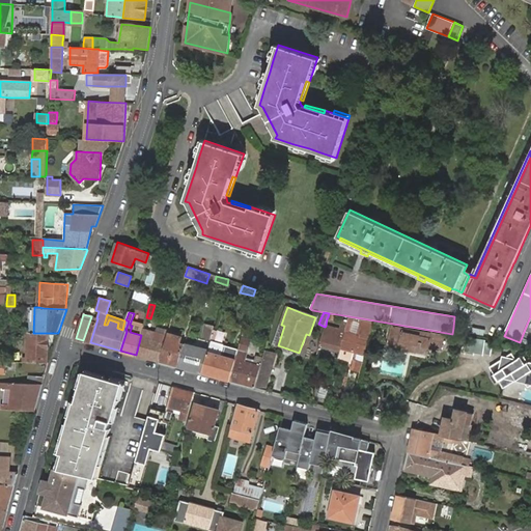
[(91,316),(83,340),(90,342),(98,318),(96,318),(91,316)]
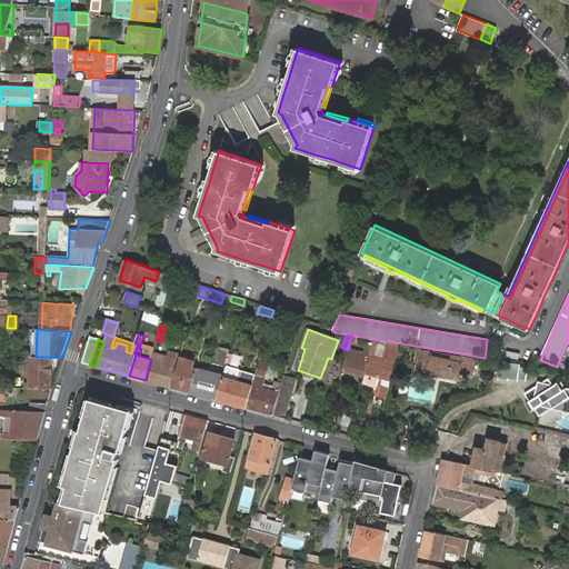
[(568,339),(557,367),(559,368),(568,369),(568,339)]
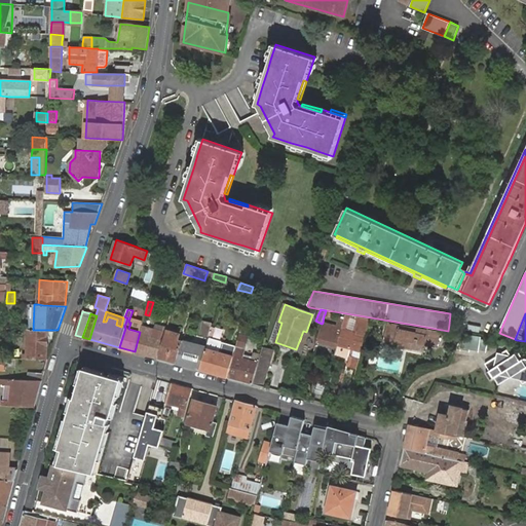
[(337,345),(345,318),(339,316),(337,326),(323,323),(322,324),(316,341),(321,342),(337,346),(337,345)]
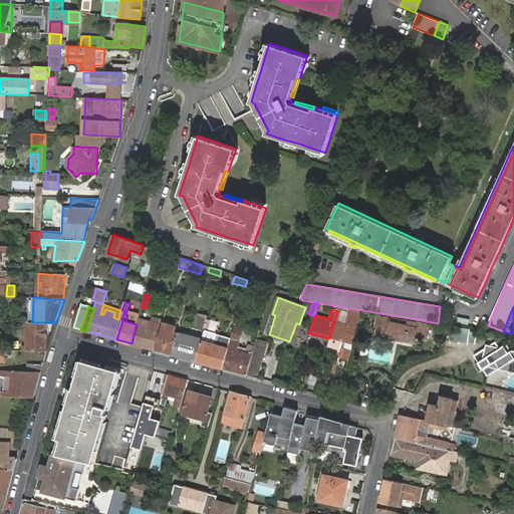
[(359,319),(361,315),(348,312),(346,324),(338,322),(341,312),(337,311),(329,337),(353,343),(354,337),(357,329),(359,319)]
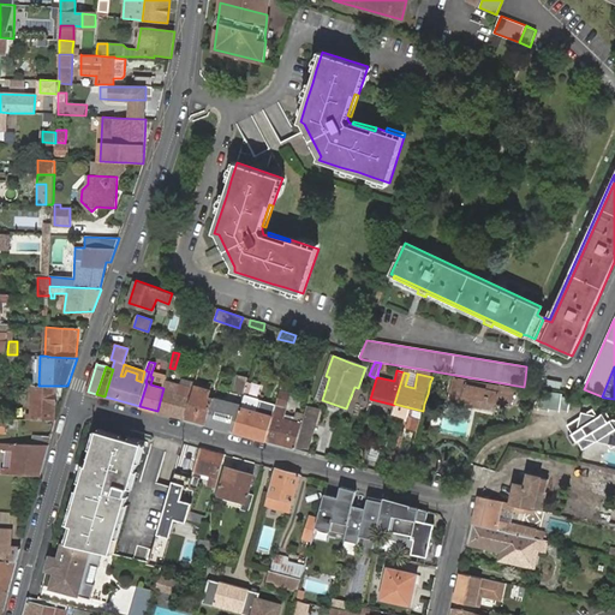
[(236,389),(245,392),(249,378),(239,376),(236,389)]
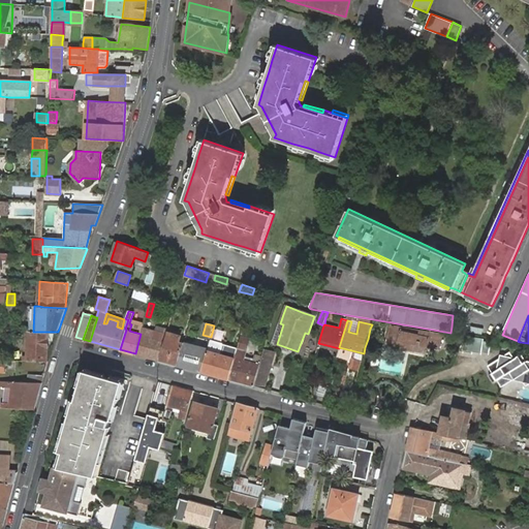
[(274,342),(277,344),(283,324),(280,323),(274,342)]
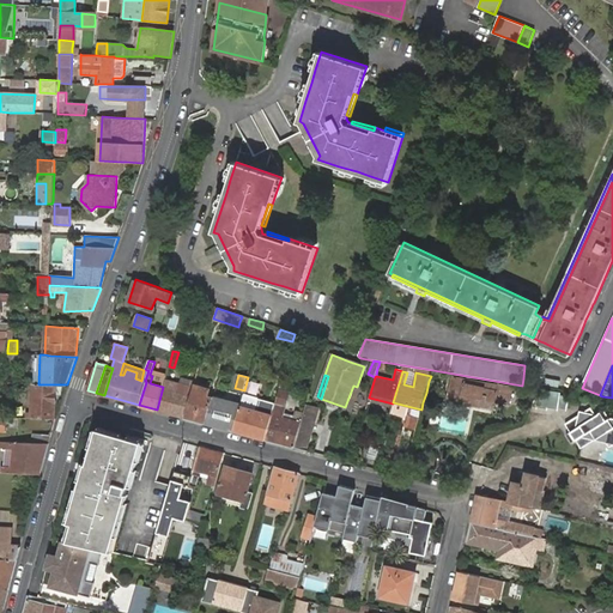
[(453,377),(448,399),(495,408),(497,394),(511,396),(514,387),(499,384),(453,377)]
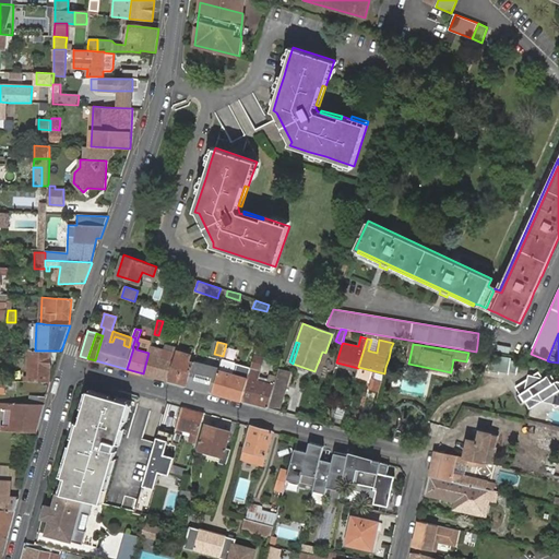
[(149,353),(143,373),(156,377),(168,380),(175,360),(176,354),(151,347),(150,347),(149,353)]
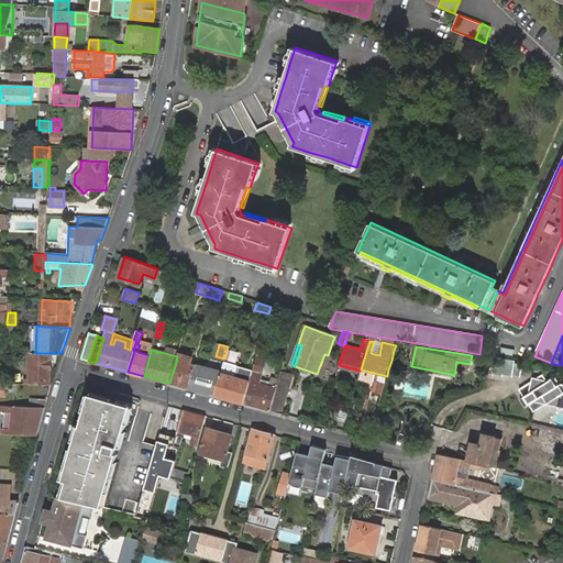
[(24,379),(24,383),(50,385),(51,376),(52,353),(35,353),(31,352),(30,379),(24,379)]
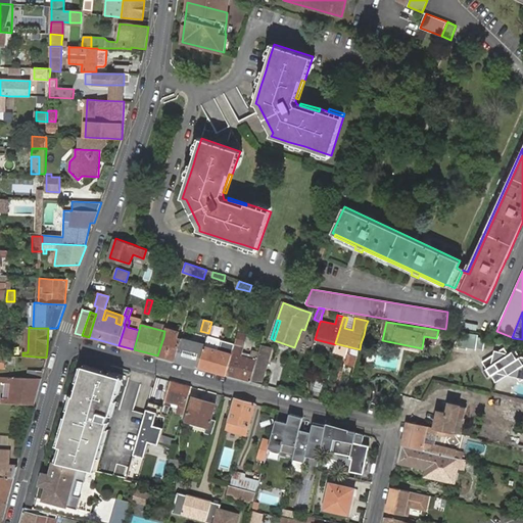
[(157,355),(175,361),(180,345),(181,341),(182,339),(178,337),(179,332),(165,328),(165,330),(164,331),(163,337),(157,355)]
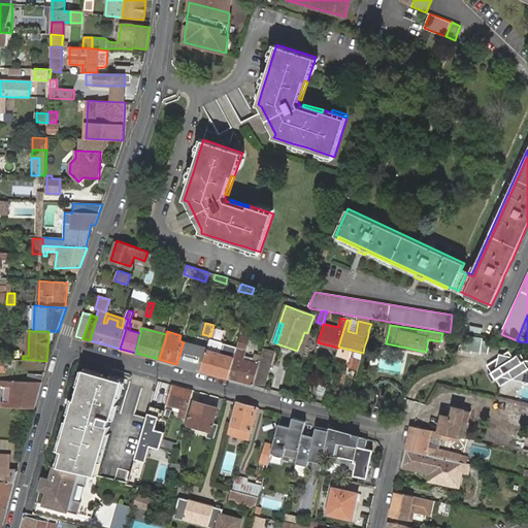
[(261,360),(262,356),(255,354),(254,358),(244,356),(249,340),(244,339),(245,336),(241,335),(237,349),(234,358),(229,378),(254,385),(260,364),(261,360)]
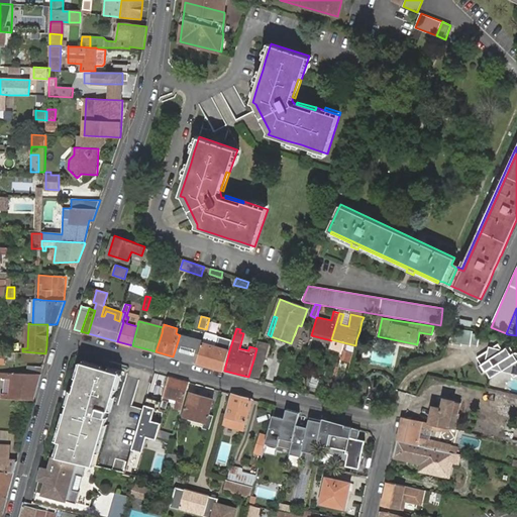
[(472,331),(456,329),(448,342),(470,344),(471,343),(472,333),(472,331)]
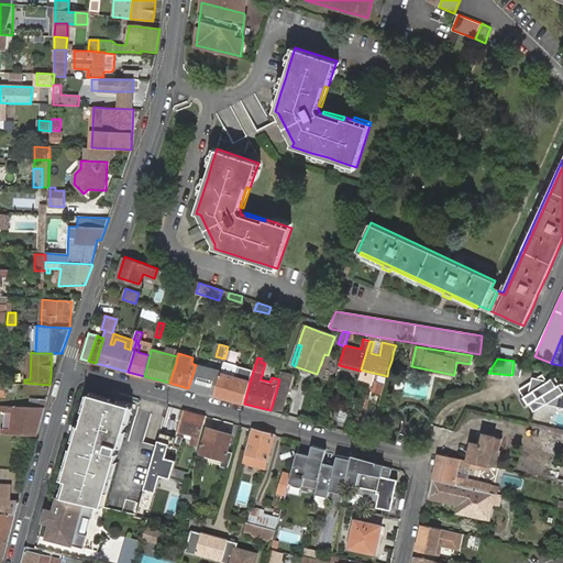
[(470,364),(456,362),(455,370),(468,372),(470,364)]
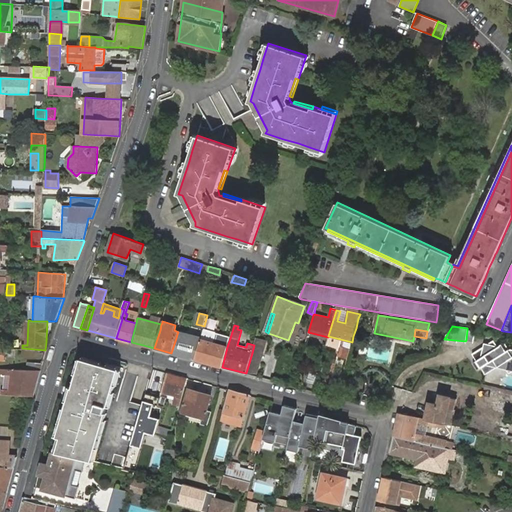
[(171,353),(195,360),(200,340),(177,334),(176,338),(171,353)]
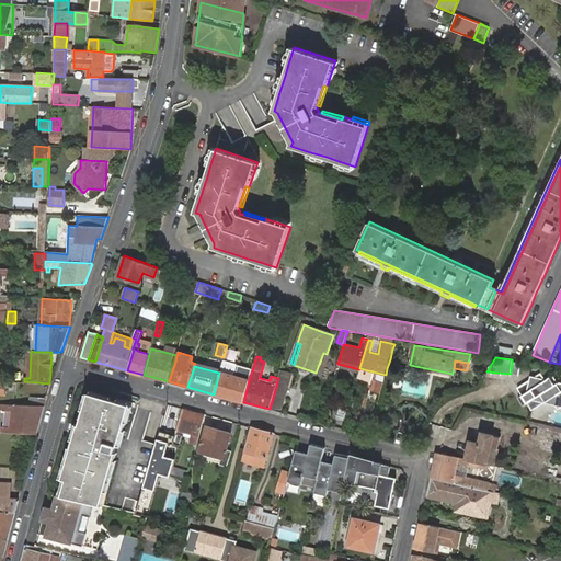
[(214,395),(243,402),(249,380),(252,370),(238,366),(235,377),(219,373),(214,395)]
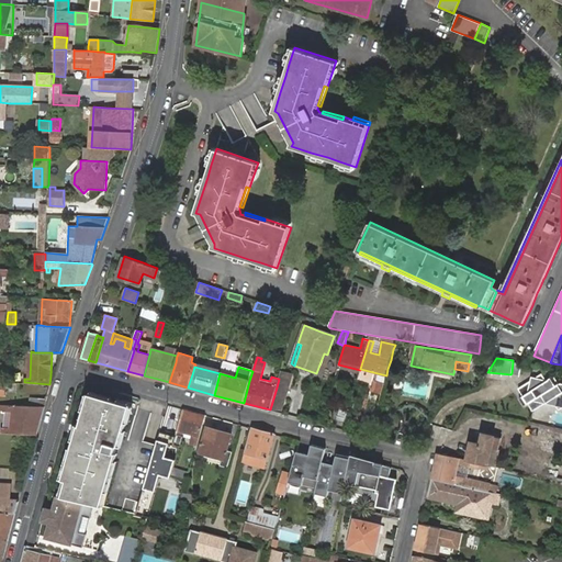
[(559,384),(560,384),(554,377),(547,381),(542,373),(518,389),(524,396),(519,398),(525,406),(529,404),(534,411),(547,402),(555,404),(559,411),(561,408),(561,389),(561,388),(559,384)]
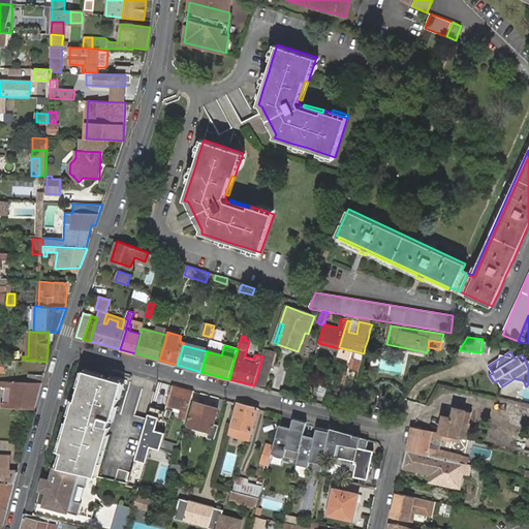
[(265,358),(262,356),(261,361),(260,365),(254,385),(262,387),(268,370),(271,371),(272,364),(263,362),(265,358)]
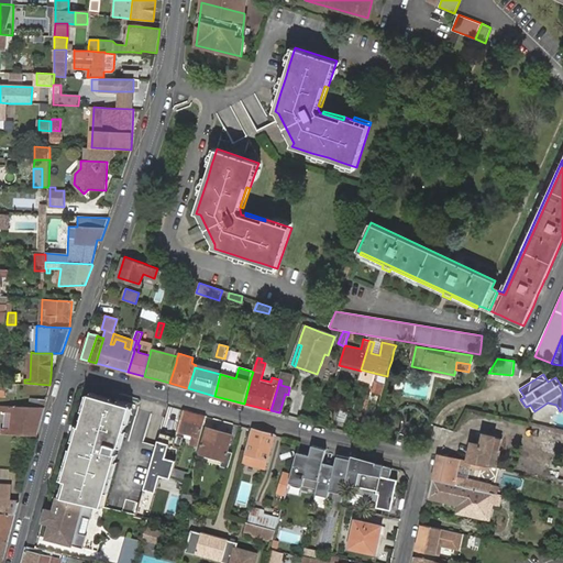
[(374,393),(382,395),(385,383),(377,382),(376,384),(374,393)]
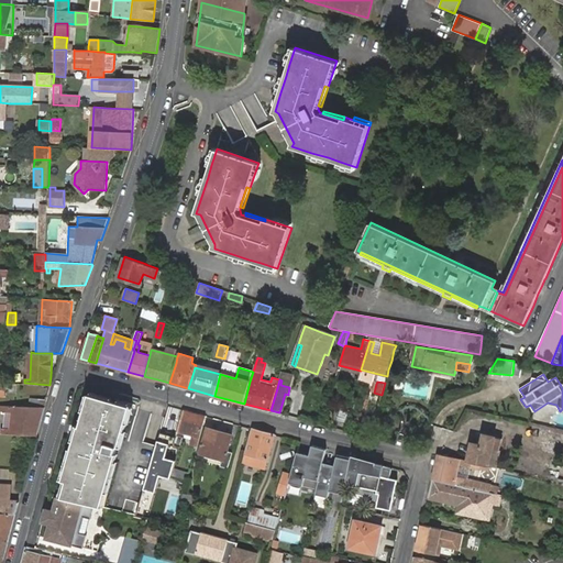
[(68,498),(96,505),(101,507),(119,446),(120,439),(129,407),(91,397),(83,426),(80,426),(77,440),(65,479),(61,497),(68,498)]
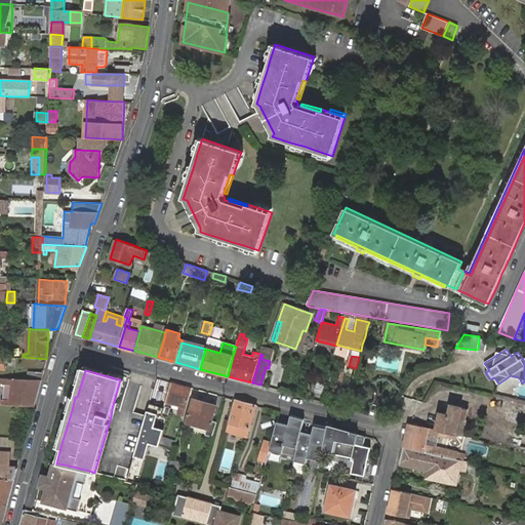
[(2,404),(35,406),(44,371),(28,371),(28,379),(0,378),(0,384),(4,384),(11,385),(10,400),(2,399),(2,404)]
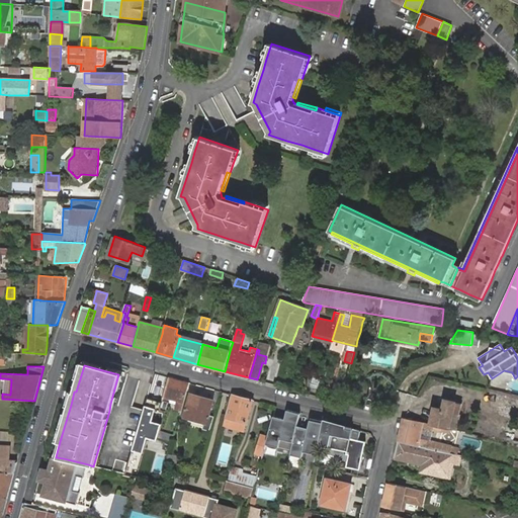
[(310,391),(318,393),(322,377),(314,375),(310,391)]
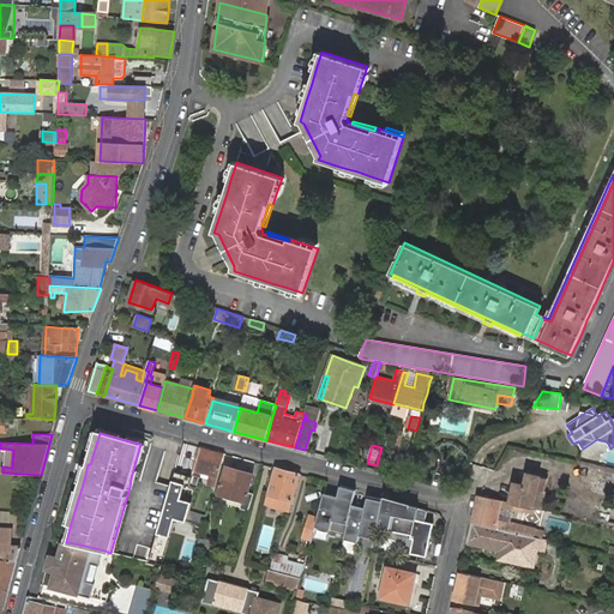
[(224,453),(202,447),(198,461),(194,471),(210,475),(208,485),(216,486),(223,456),(224,453)]
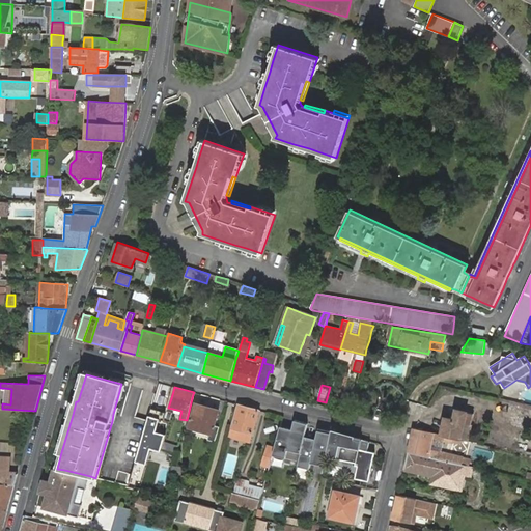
[(4,388),(2,403),(10,404),(11,389),(4,388)]
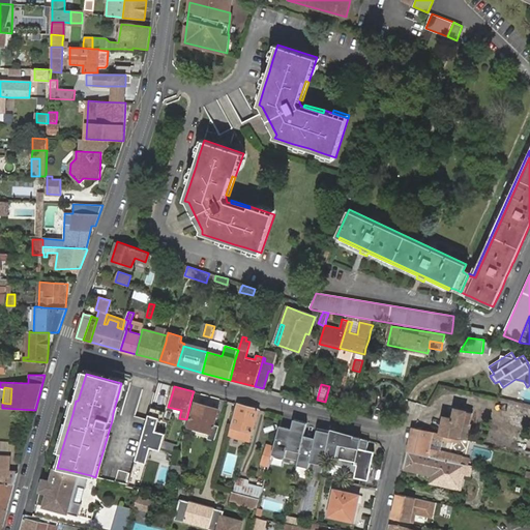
[(341,410),(349,412),(352,400),(354,393),(346,391),(345,395),(342,394),(339,406),(342,407),(341,410)]
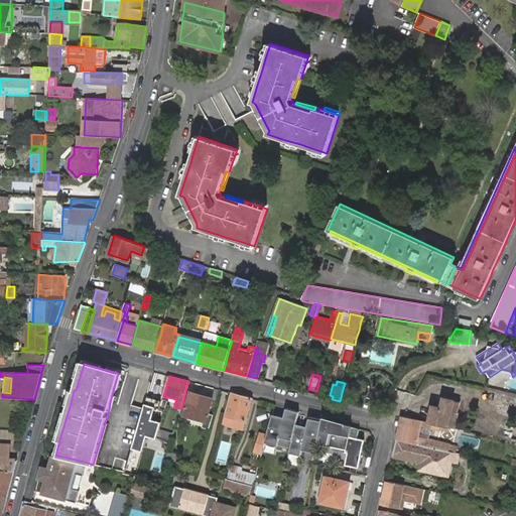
[(203,427),(210,429),(212,420),(208,418),(211,407),(213,398),(190,392),(184,414),(192,416),(205,419),(203,427)]
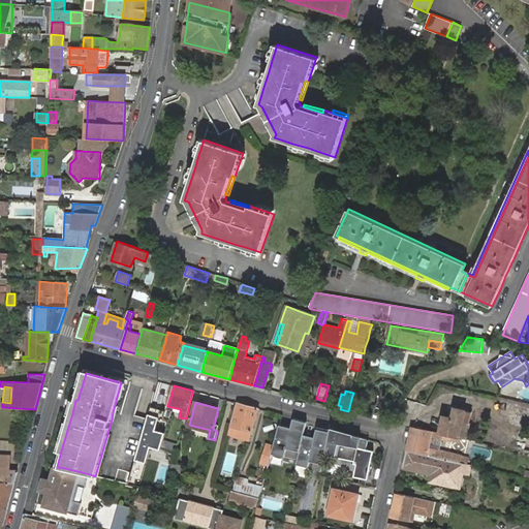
[(258,408),(238,403),(231,426),(239,428),(237,437),(249,440),(252,432),(258,408)]
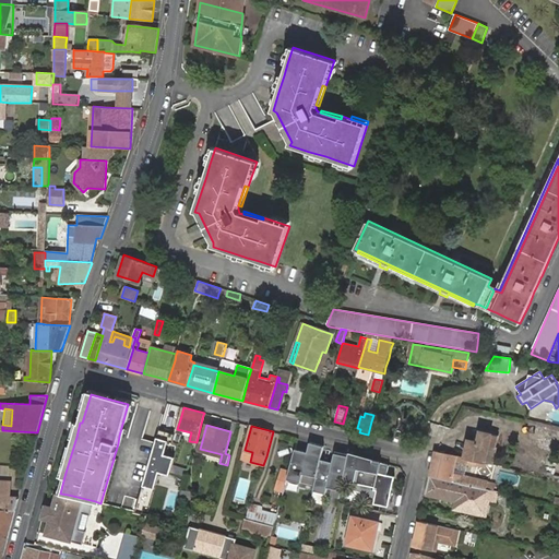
[(468,439),(464,458),(475,460),(485,462),(489,444),(494,445),(496,447),(498,436),(491,433),(491,432),(480,430),(479,435),(478,438),(477,441),(474,440),(468,439)]
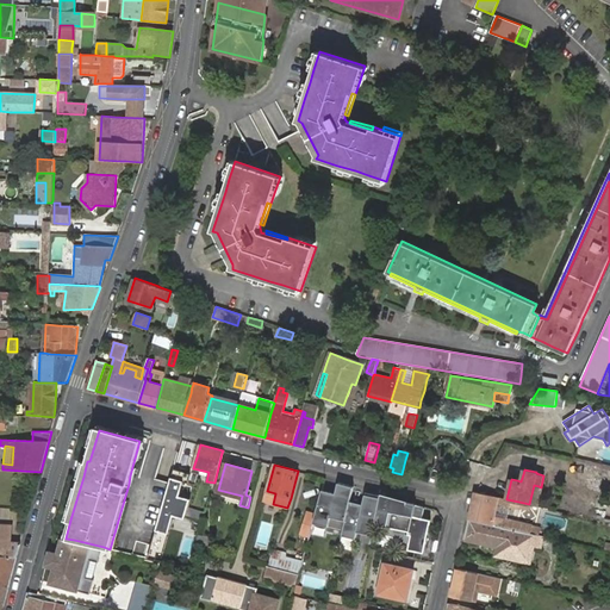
[(184,481),(172,478),(157,529),(169,533),(174,515),(186,518),(187,515),(192,498),(180,495),(184,481)]
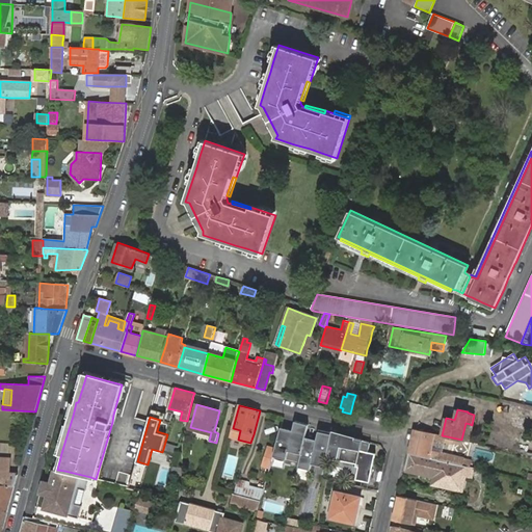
[(308,424),(295,421),(293,429),(282,427),(278,439),(277,441),(275,449),(274,455),(272,459),(286,463),(287,457),(299,460),(304,436),(308,424)]
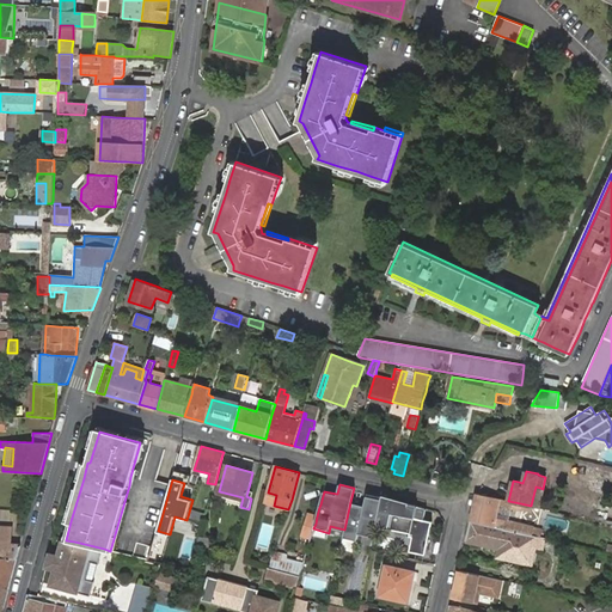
[(276,495),(268,493),(265,503),(274,506),(276,495)]
